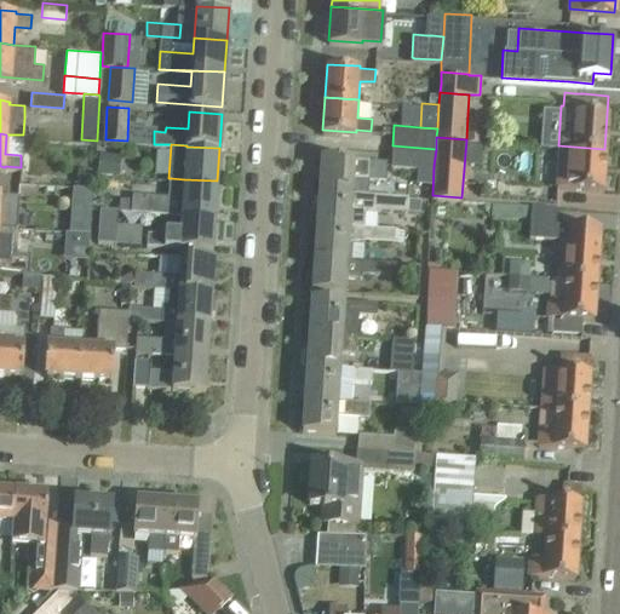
[(392,145),(391,164),(418,165),(434,166),(436,149),(392,145)]
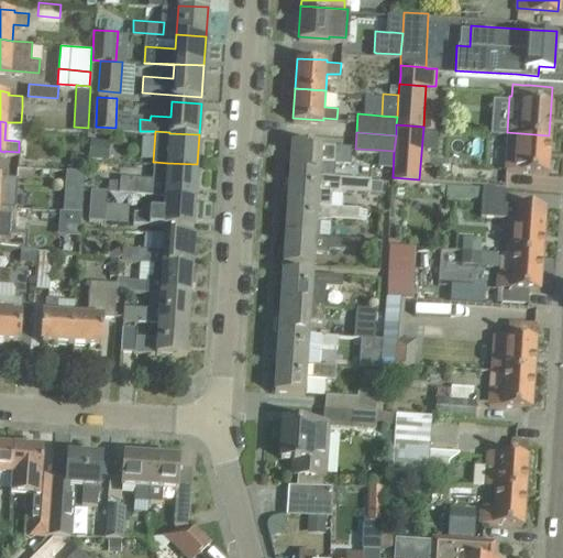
[(506,151),(505,167),(525,168),(547,171),(549,135),(507,132),(506,151)]
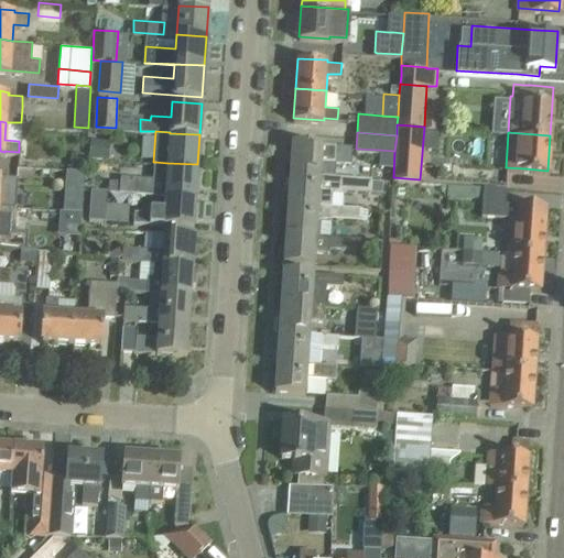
[(90,135),(89,154),(109,155),(110,137),(90,135)]
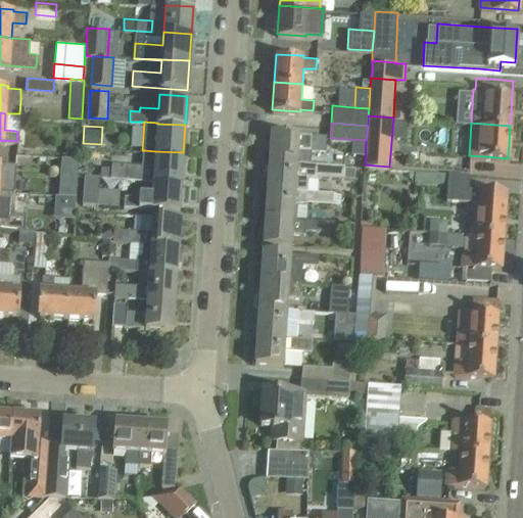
[(271,131),(269,158),(297,160),(310,161),(311,148),(326,149),(327,134),(299,132),(291,132),(271,131)]
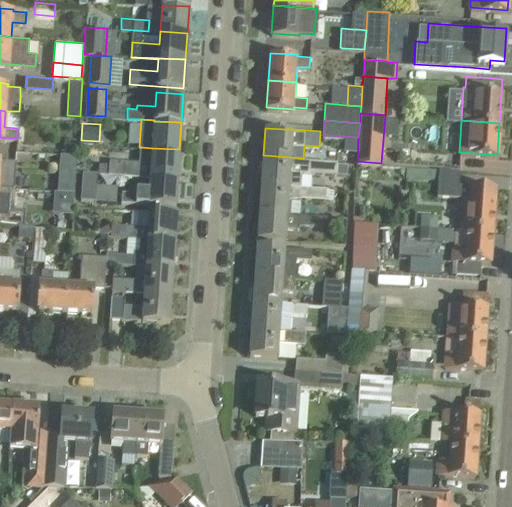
[(65,136),(64,152),(76,153),(77,137),(65,136)]
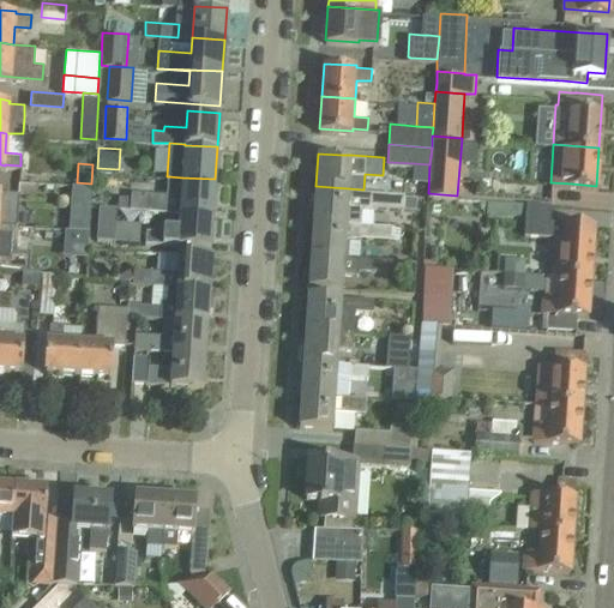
[(215,179),(182,178),(168,176),(167,176),(166,191),(131,188),(131,192),(130,206),(181,210),(212,211),(215,179)]
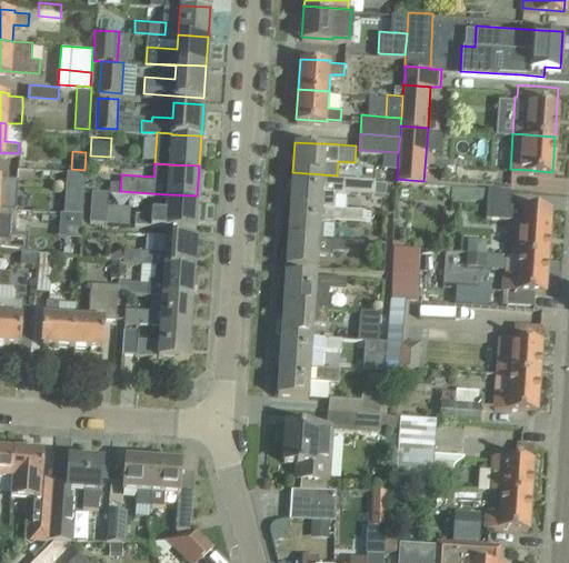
[(81,186),(82,172),(65,171),(63,183),(81,186)]
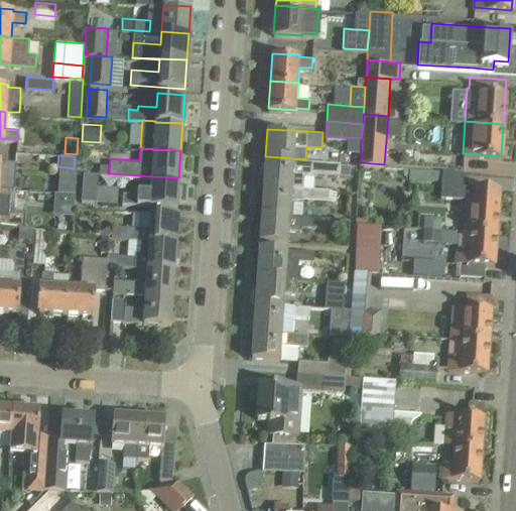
[(293,158),(265,156),(263,183),(303,186),(304,175),(313,176),(313,172),(339,173),(340,161),(305,159),(293,158)]
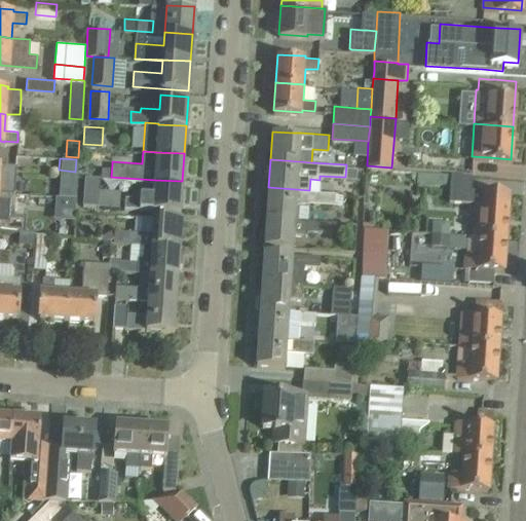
[(0,190),(11,191),(13,164),(1,163),(1,162),(0,161),(0,190)]
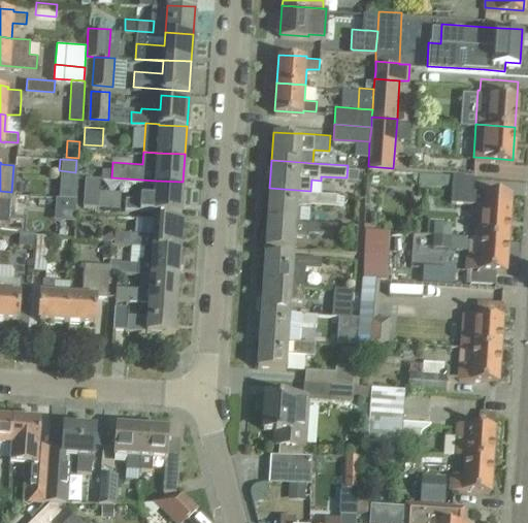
[(102,167),(101,176),(111,177),(112,167),(102,167)]
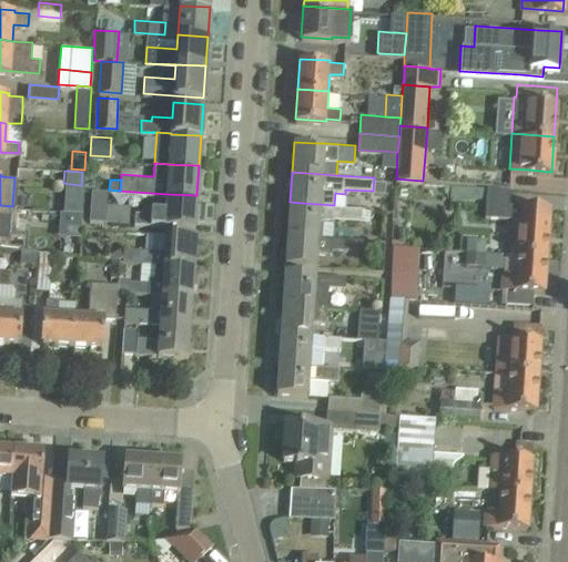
[(510,252),(546,254),(549,205),(509,203),(510,187),(487,185),(452,183),(450,194),(486,196),(485,214),(513,216),(510,252)]
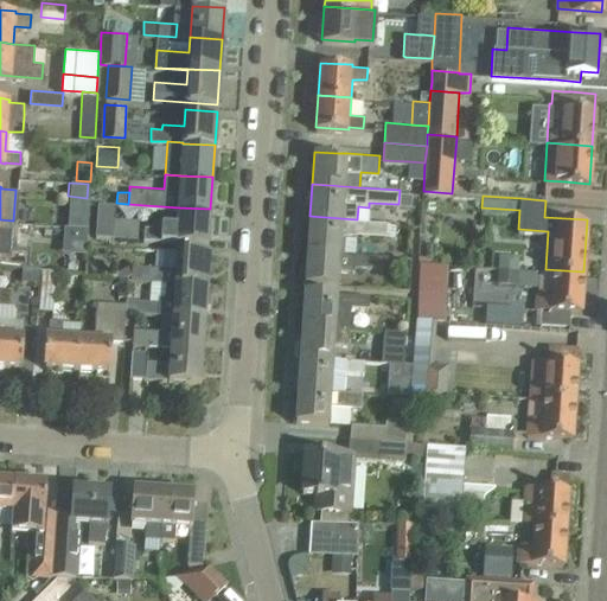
[(97,219),(96,234),(113,235),(115,203),(98,202),(97,219)]
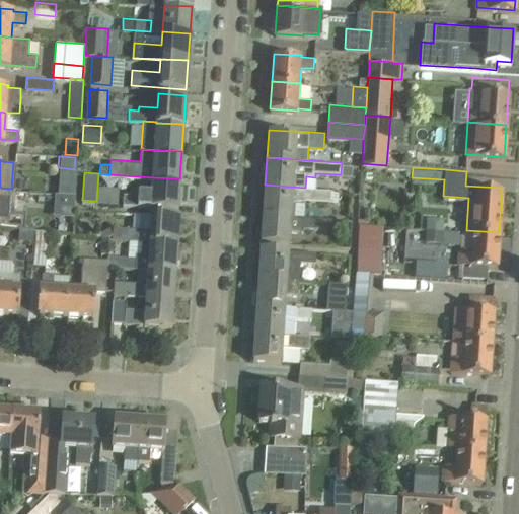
[(177,207),(179,178),(153,177),(152,190),(139,189),(138,194),(124,193),(123,203),(177,207)]
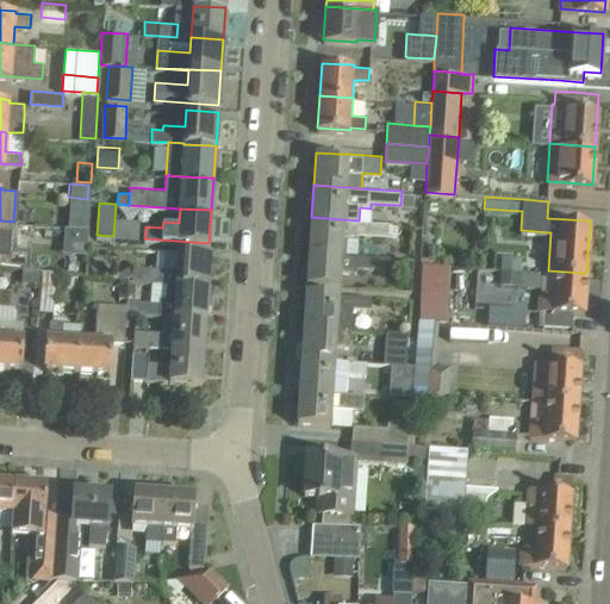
[(311,217),(309,249),(358,253),(358,234),(387,236),(387,235),(397,236),(397,224),(388,223),(359,220),(311,217)]
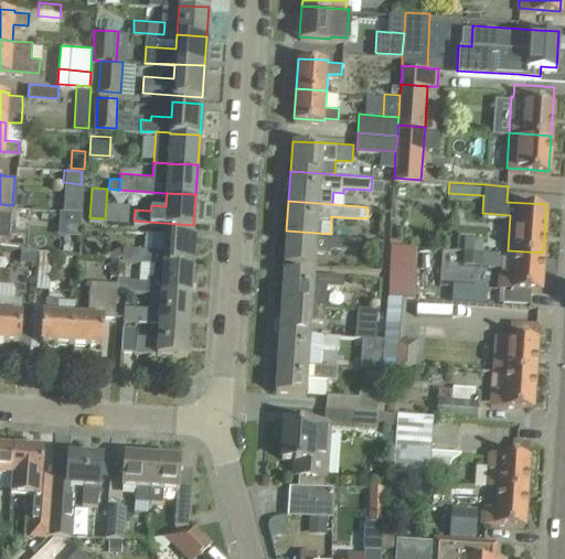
[(12,205),(0,204),(0,232),(11,233),(12,205)]
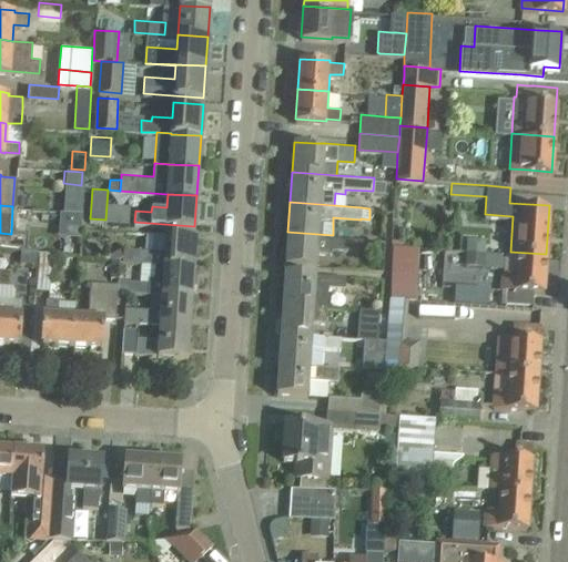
[(154,262),(194,265),(196,234),(166,232),(166,233),(152,232),(151,248),(123,246),(119,246),(112,251),(112,255),(119,255),(119,259),(122,259),(154,262)]
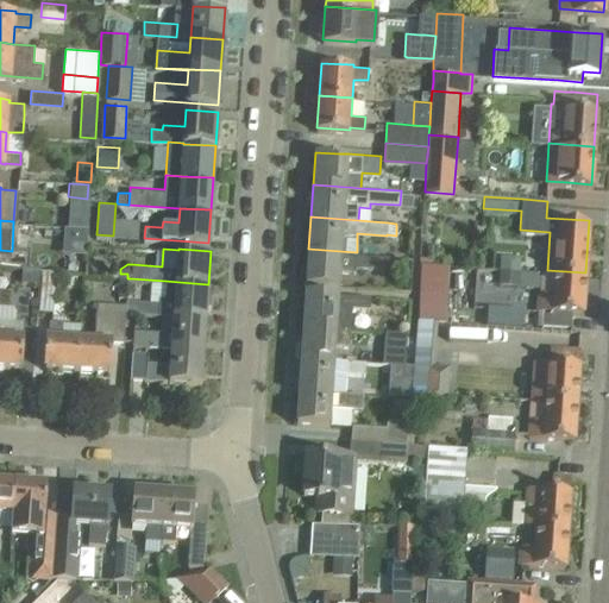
[(357,252),(308,249),(306,282),(339,284),(340,269),(356,270),(356,264),(388,268),(389,255),(357,252)]
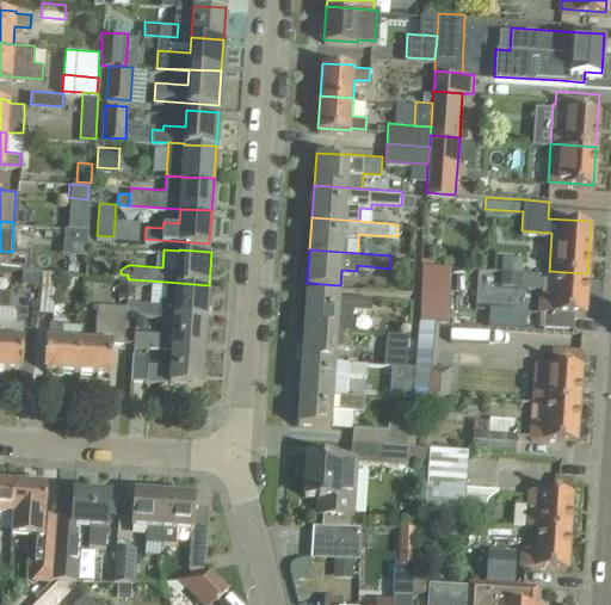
[(423,263),(420,318),(431,318),(439,319),(449,319),(451,264),(423,263)]
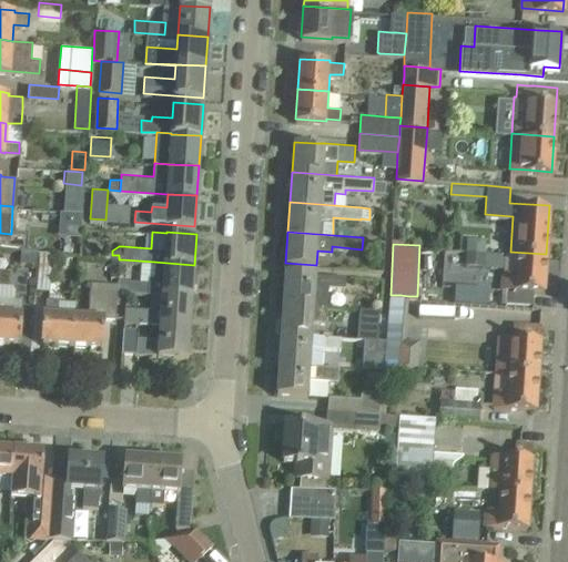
[(37,249),(21,248),(21,259),(37,261),(37,249)]
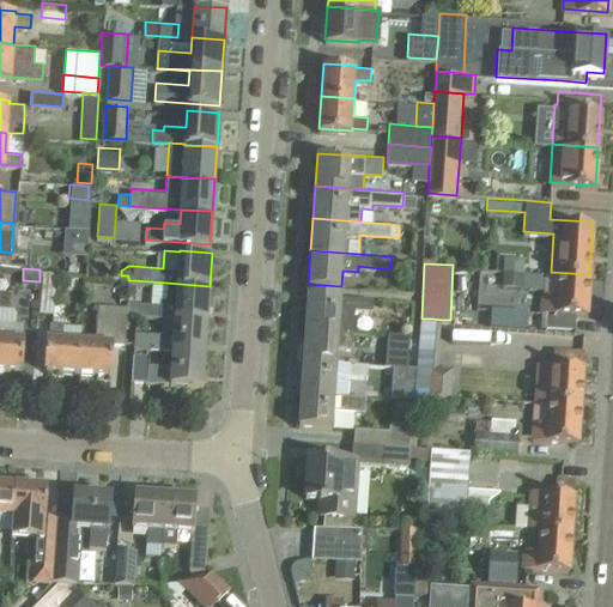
[(53,311),(56,271),(42,269),(42,271),(41,285),(38,310),(53,311)]
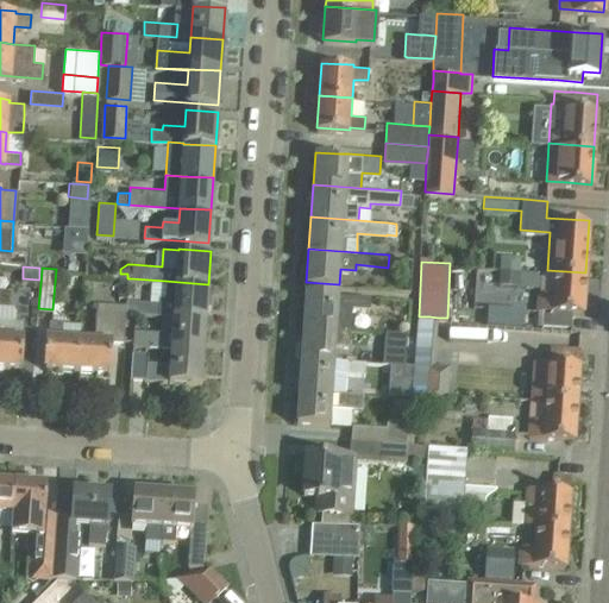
[(585,272),(547,270),(540,270),(538,308),(542,308),(541,325),(542,325),(542,324),(570,325),(570,327),(571,327),(572,311),(582,311),(585,272)]
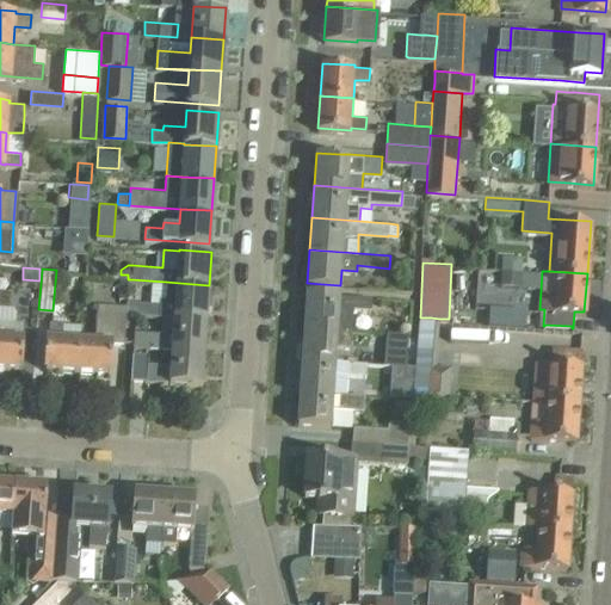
[(127,312),(174,315),(207,318),(209,285),(166,282),(165,296),(160,295),(160,302),(127,300),(127,312)]
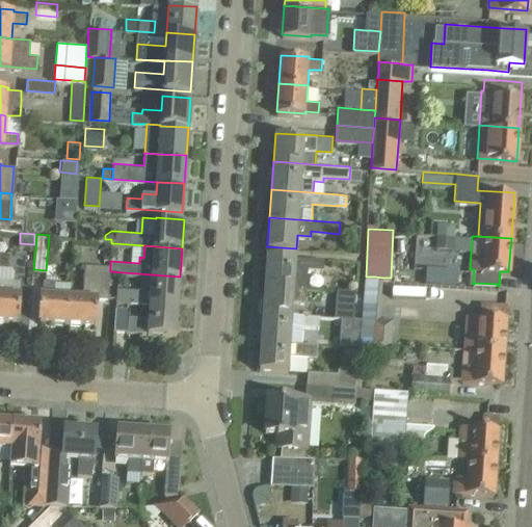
[(267,254),(265,283),(307,285),(308,267),(323,268),(323,257),(267,254)]
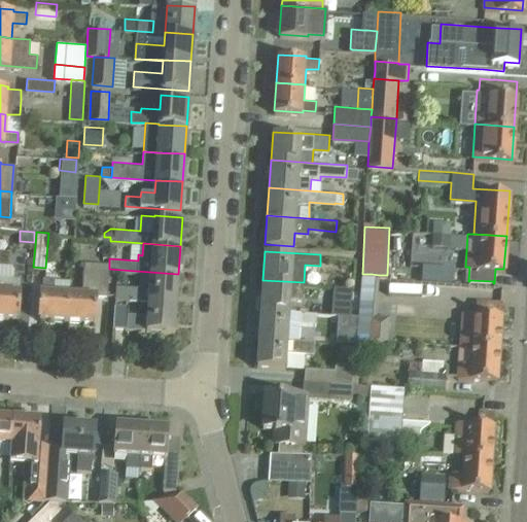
[(82,292),(70,291),(68,318),(95,320),(97,293),(105,293),(107,263),(84,261),(82,292)]
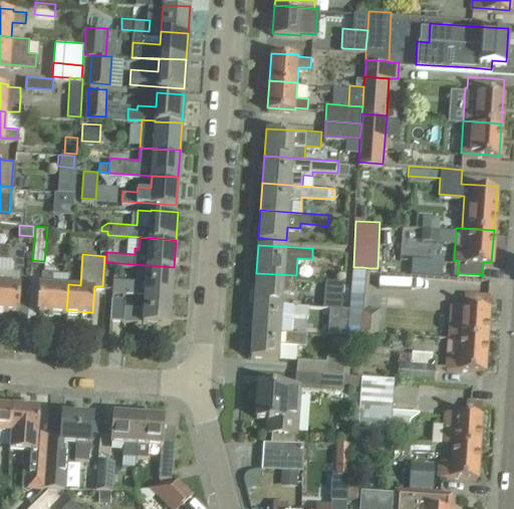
[(412,257),(411,271),(441,273),(442,259),(412,257)]
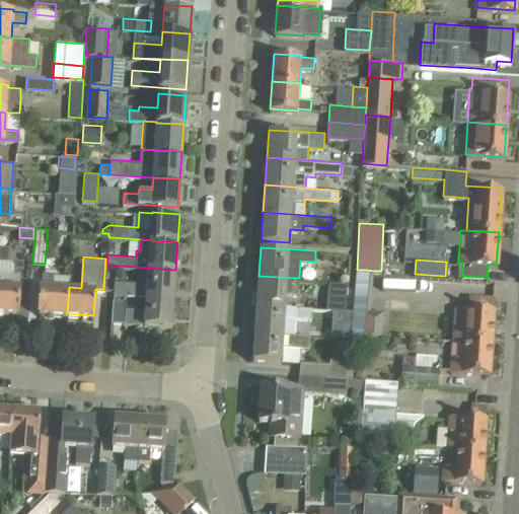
[(175,270),(148,268),(147,282),(115,279),(114,293),(146,295),(173,297),(175,270)]
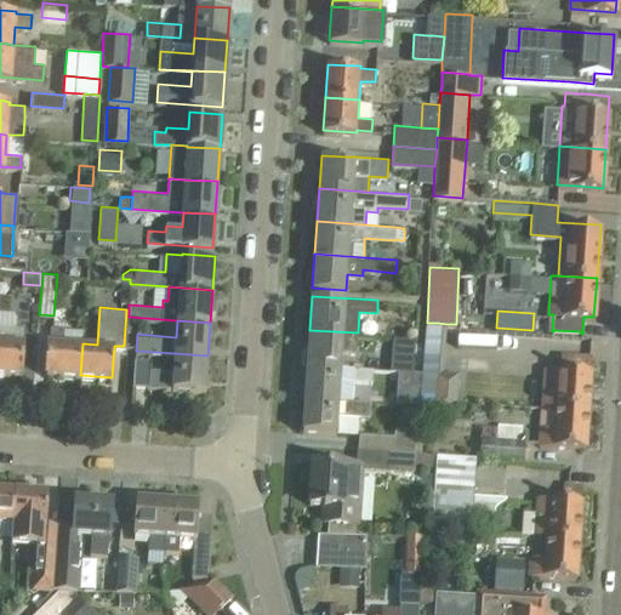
[(22,325),(0,323),(0,371),(21,373),(23,342),(21,341),(22,325)]
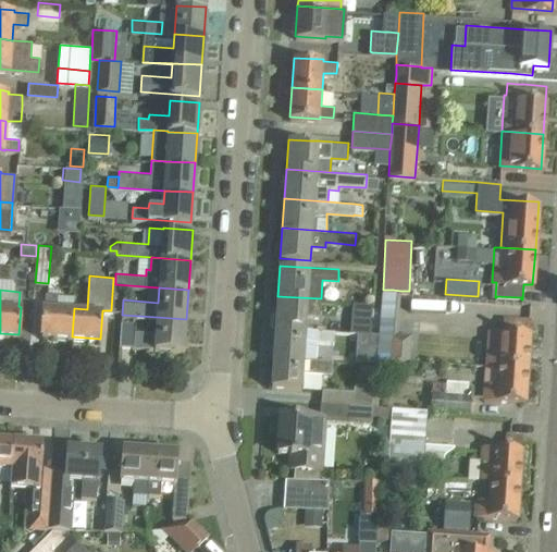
[(382,290),(379,333),(376,357),(395,358),(400,291),(393,290),(383,290),(382,290)]
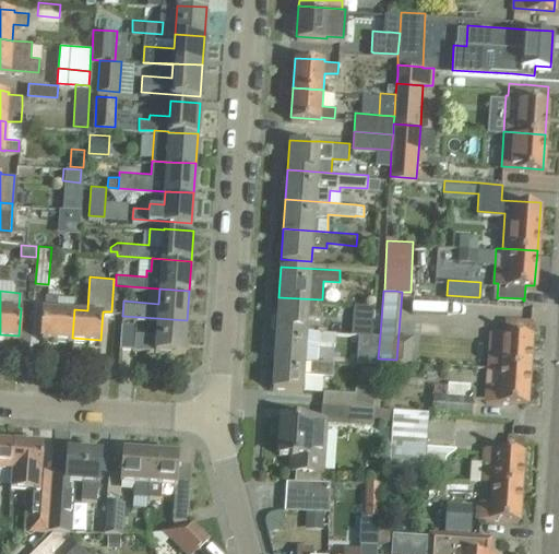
[(72,338),(74,309),(57,308),(58,293),(46,293),(45,307),(43,307),(42,336),(72,338)]
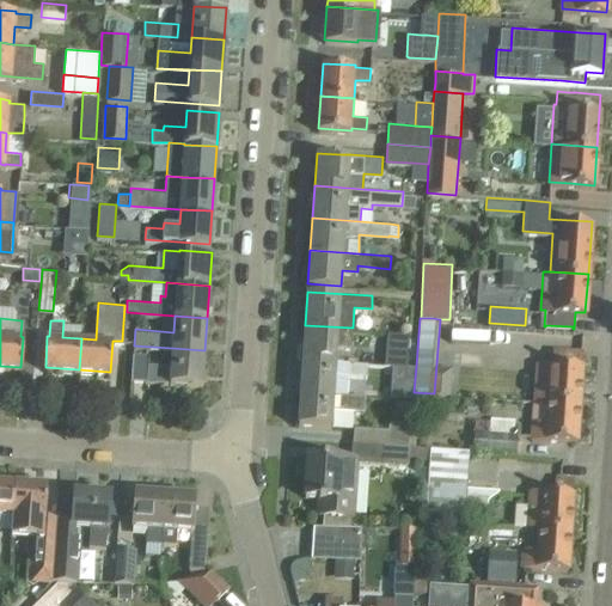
[(305,325),(303,357),(336,359),(337,344),(352,346),(352,341),(369,342),(371,329),(353,328),(305,325)]
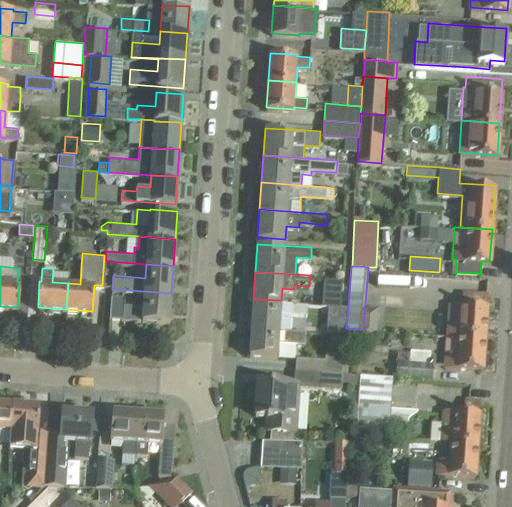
[(322,276),(320,303),(330,304),(340,305),(342,278),(322,276)]
